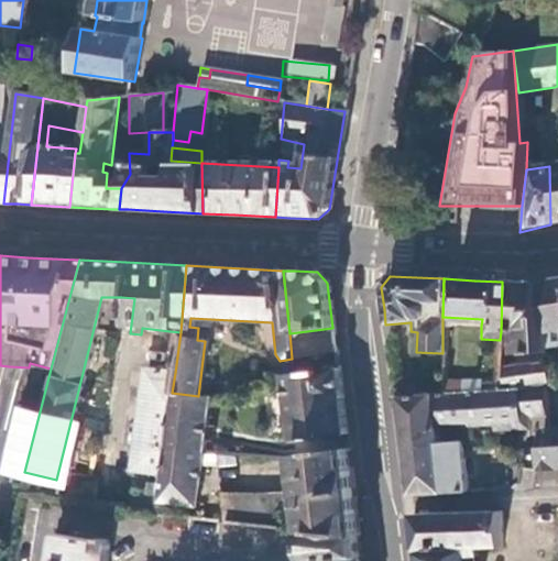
[(557,278),(551,281),(536,283),(543,344),(557,342),(557,278)]
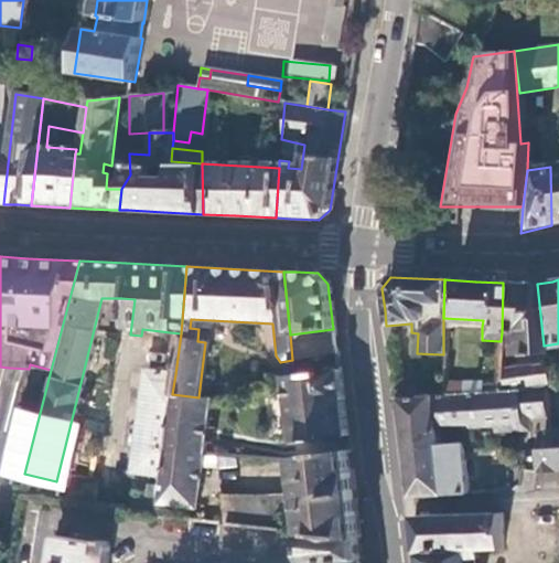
[(544,346),(537,284),(531,285),(514,284),(503,283),(502,332),(516,333),(516,336),(518,336),(519,357),(545,354),(544,346)]
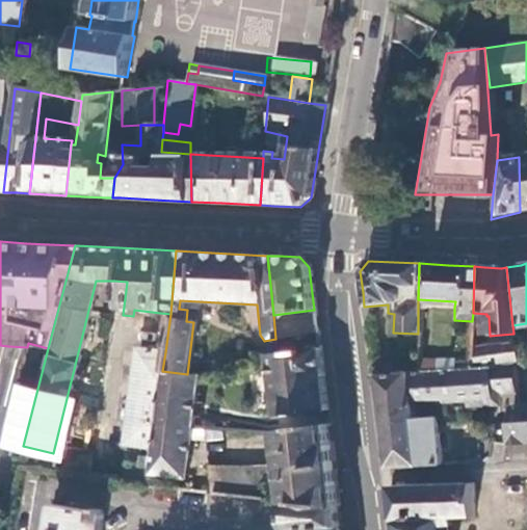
[(418,299),(418,308),(424,309),(427,307),(454,308),(455,301),(418,299)]
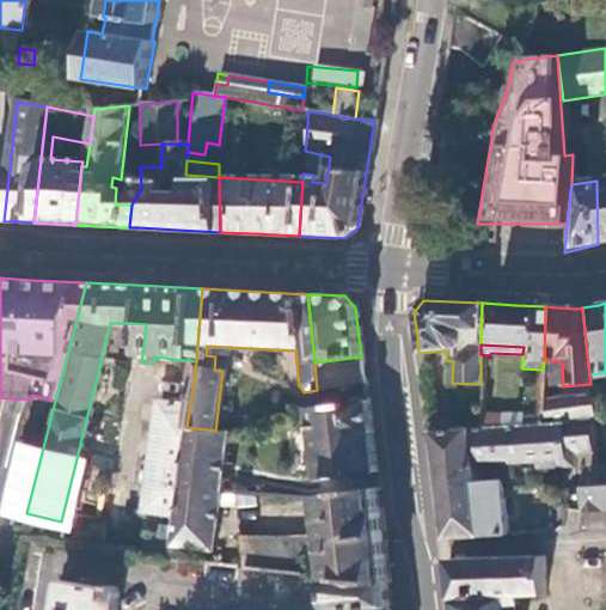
[(361,357),(314,363),(317,390),(365,384),(361,357)]
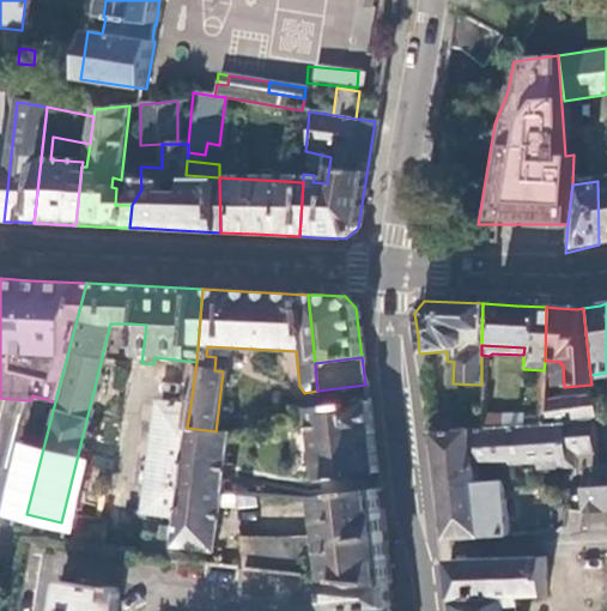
[(190,406),(196,362),(184,361),(180,405),(190,406)]
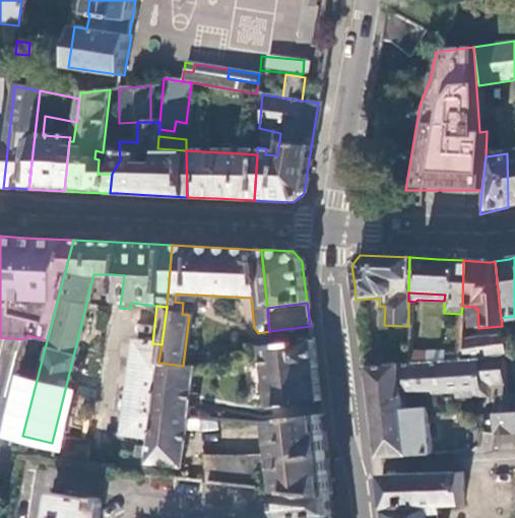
[(500,355),(505,355),(503,335),(461,340),(461,347),(460,360),(475,359),(500,355)]
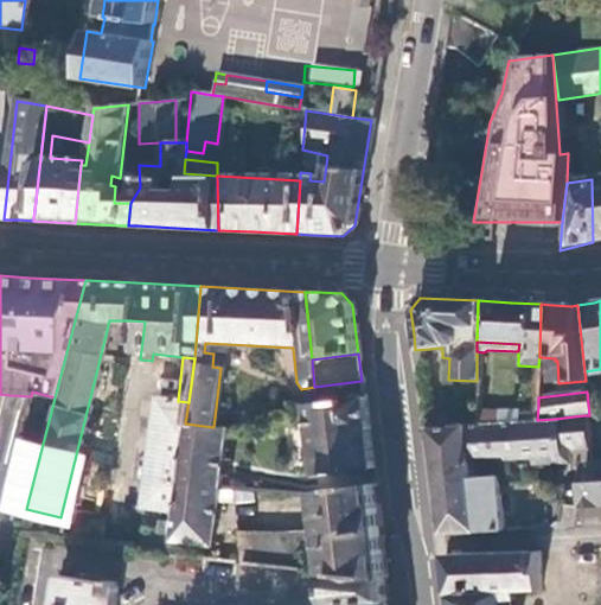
[(185,424),(189,402),(178,401),(157,397),(140,509),(171,513),(176,484),(185,424)]
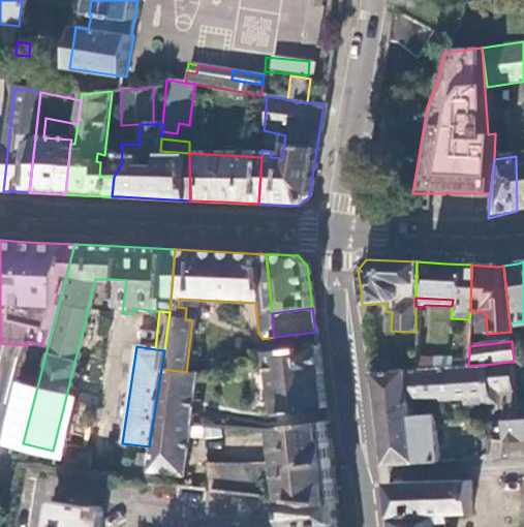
[(322,393),(317,347),(266,352),(273,415),(325,409),(322,393)]
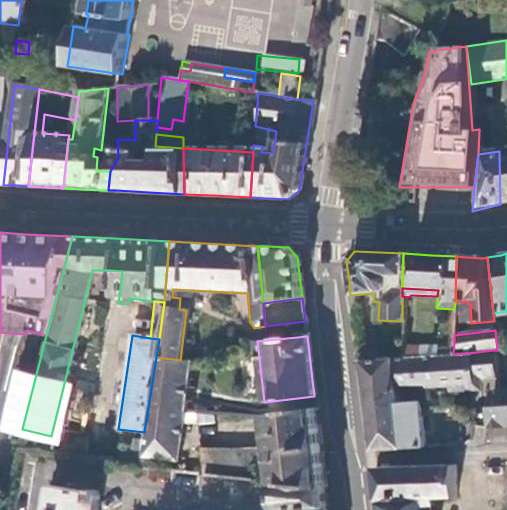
[(454,342),(401,345),(401,358),(453,354),(454,342)]
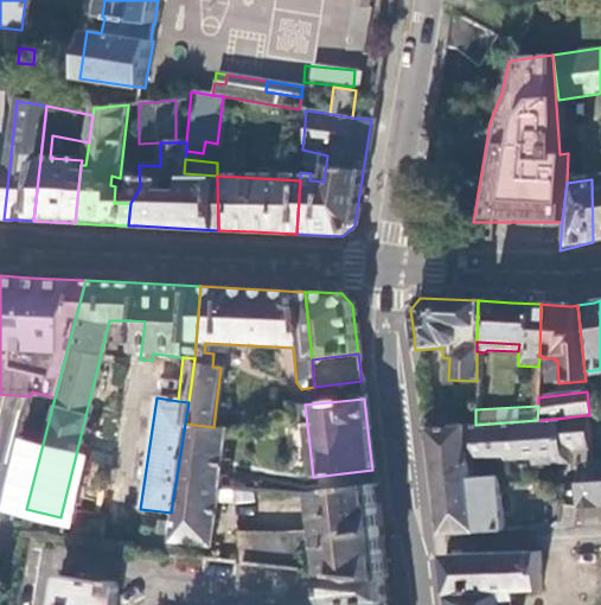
[(583,451),(583,415),(555,419),(557,454),(583,451)]
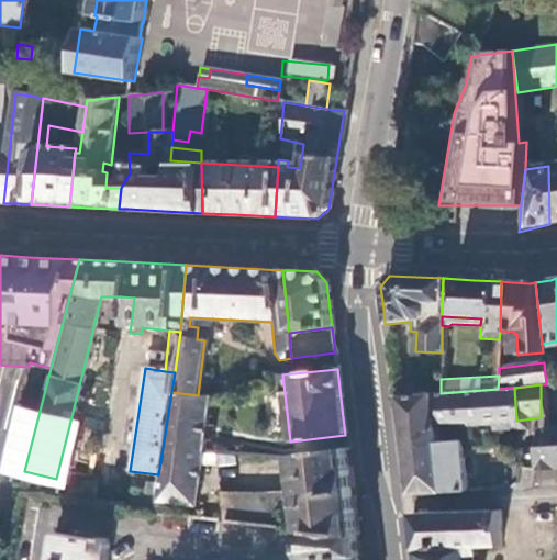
[(498,389),(441,393),(425,394),(430,427),(436,428),(516,424),(516,421),(514,388),(498,389)]
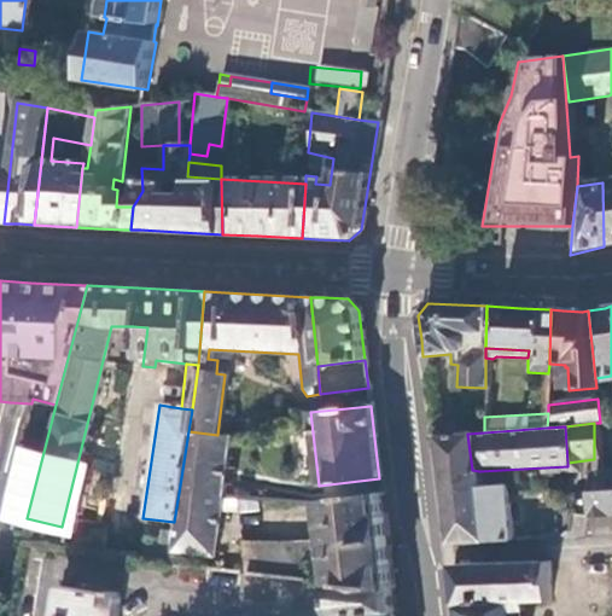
[(217,435),(188,431),(179,493),(221,497),(222,498),(229,437),(217,435)]
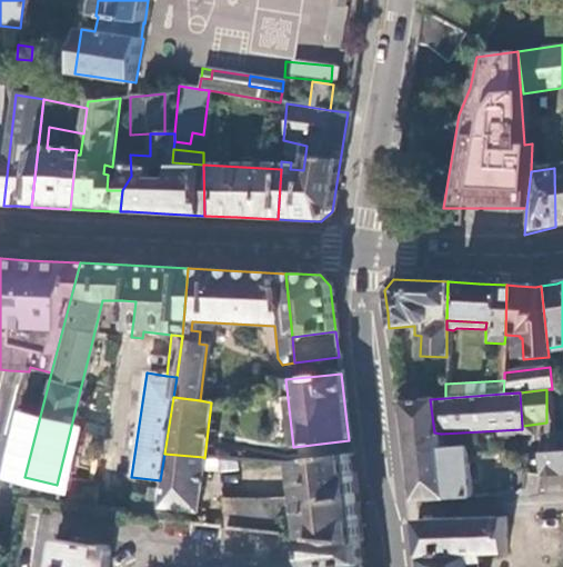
[(434,433),(430,399),(398,403),(404,455),(436,451),(435,443),(442,443),(441,434),(434,433)]
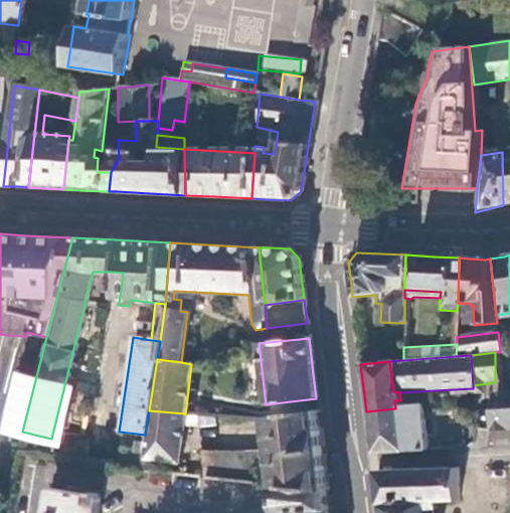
[(72,392),(92,398),(94,386),(75,379),(72,392)]
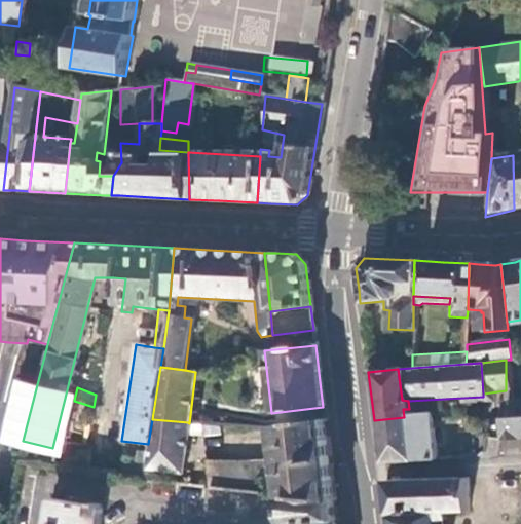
[(520,439),(520,403),(504,405),(499,441),(520,439)]
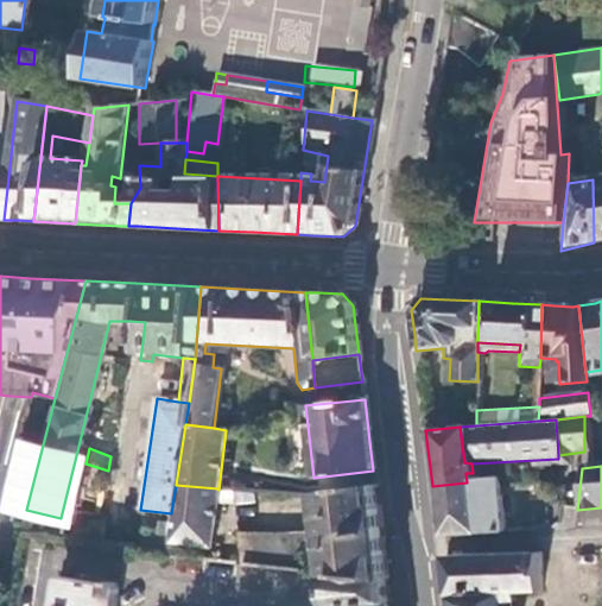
[(467,483),(432,486),(438,535),(502,531),(494,479),(467,483)]
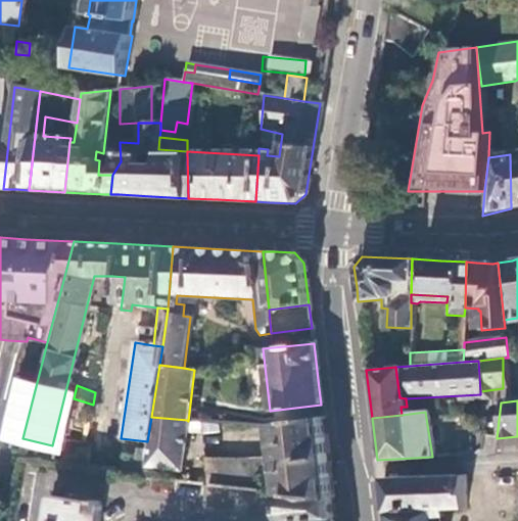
[(147,441),(144,466),(180,471),(187,420),(151,417),(147,441)]
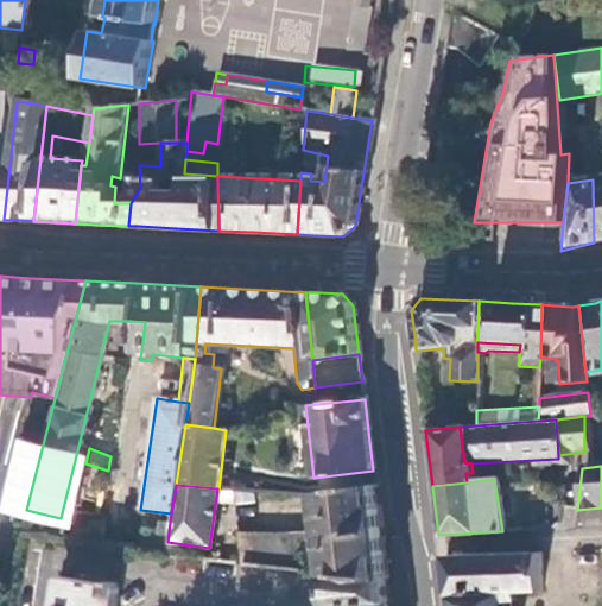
[(376,505),(375,487),(318,496),(321,511),(329,573),(386,578),(380,528),(376,505)]
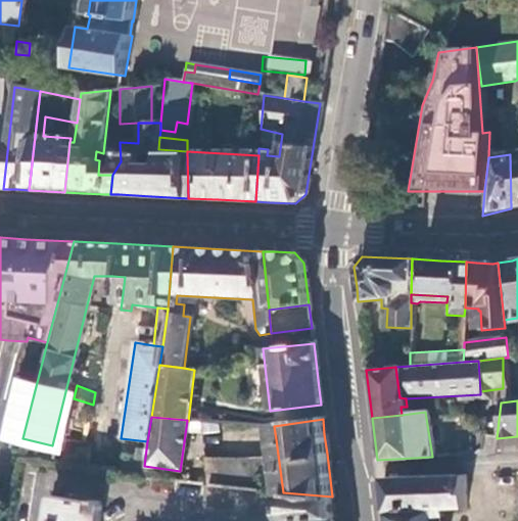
[(216,433),(216,423),(197,422),(199,435),(216,433)]
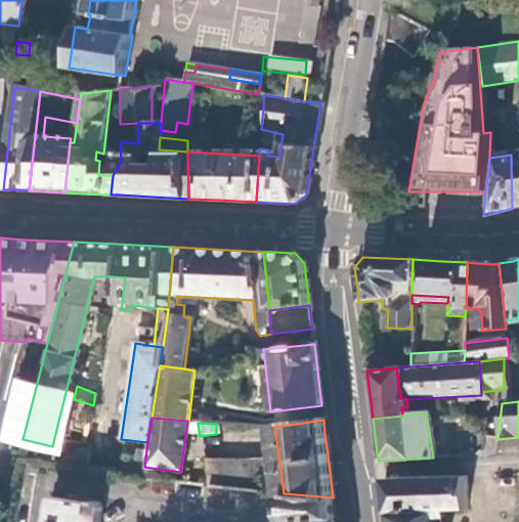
[(466,455),(474,455),(479,452),(479,432),(466,432),(466,455)]
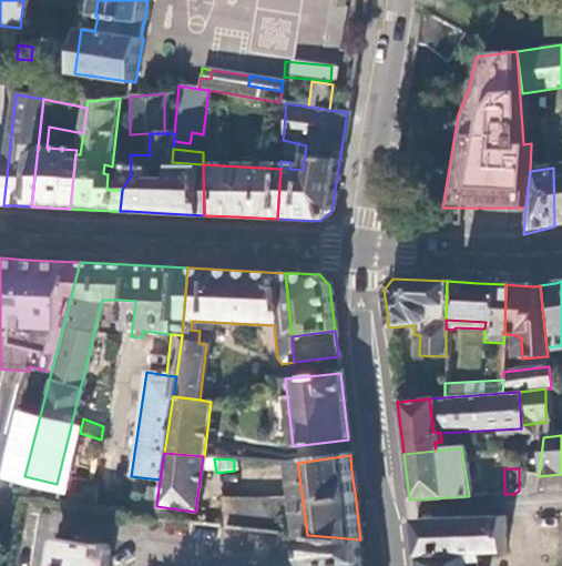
[(67,481),(62,507),(90,513),(94,486),(67,481)]
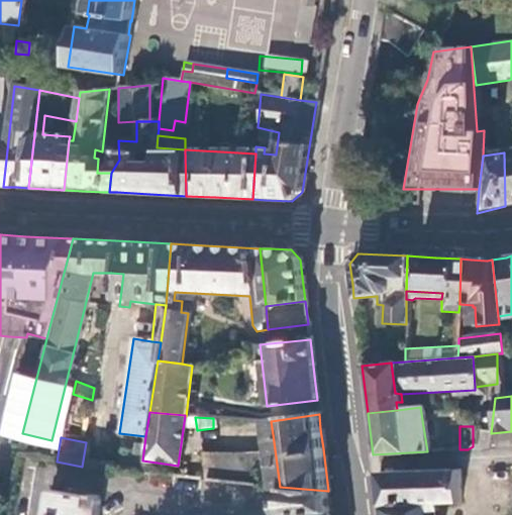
[(258,454),(200,454),(203,480),(259,485),(258,454)]
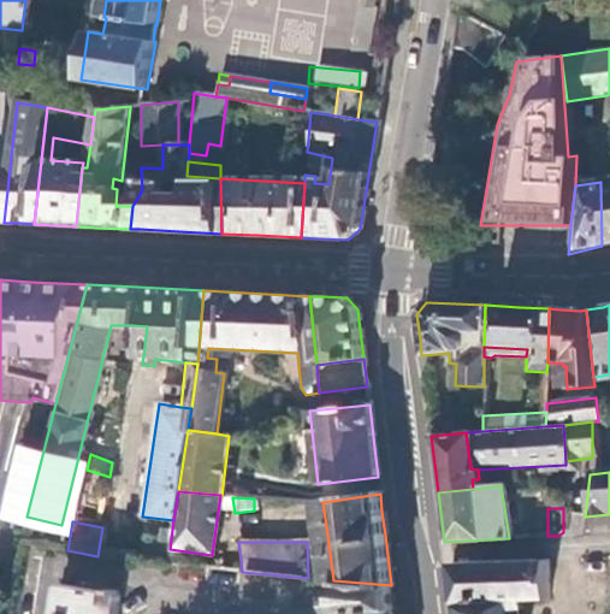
[(477,564),(446,566),(451,607),(505,603),(507,609),(521,609),(520,602),(545,601),(544,560),(477,564)]
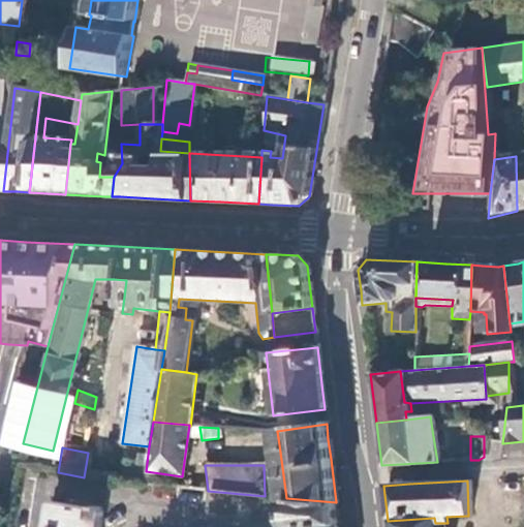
[(282,498),(285,526),(338,526),(337,517),(336,502),(286,498),(282,498)]
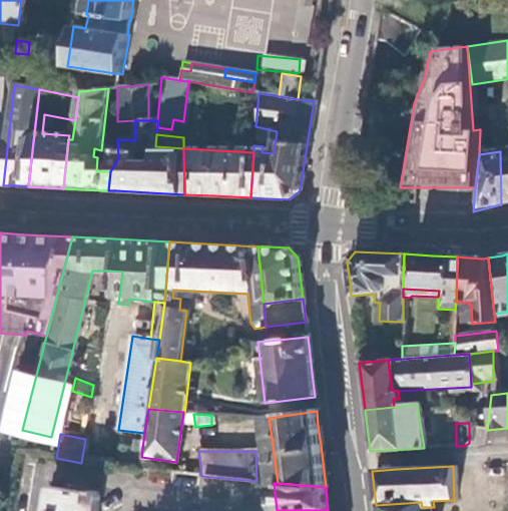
[(94,510),(97,496),(49,488),(45,510),(94,510)]
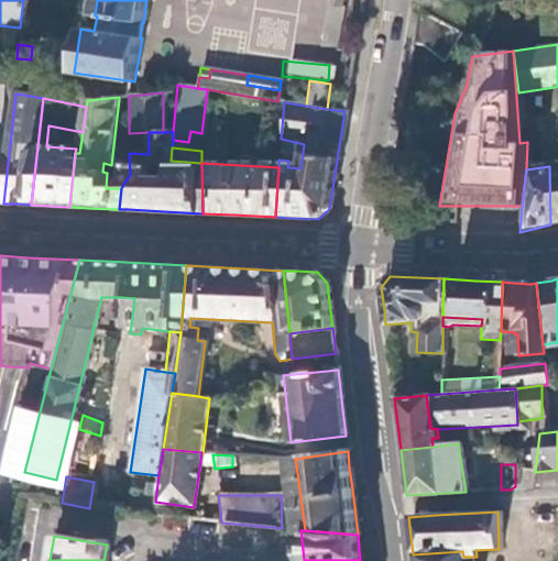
[(463,560),(463,557),(462,551),(413,554),(414,560),(463,560)]
